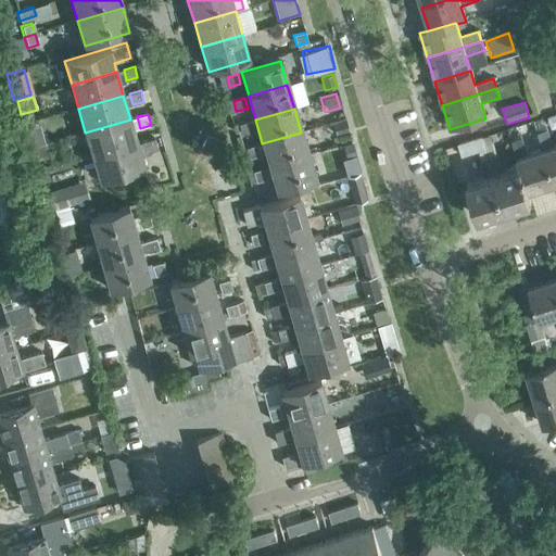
[(92,156),(137,143),(130,119),(85,133),(92,156)]
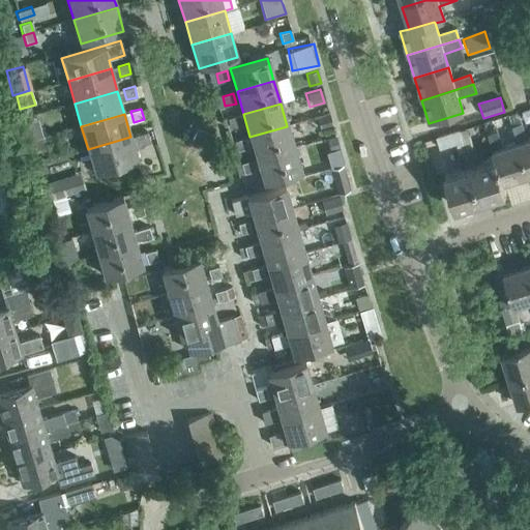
[(232,128),(242,125),(239,115),(229,118),(232,128)]
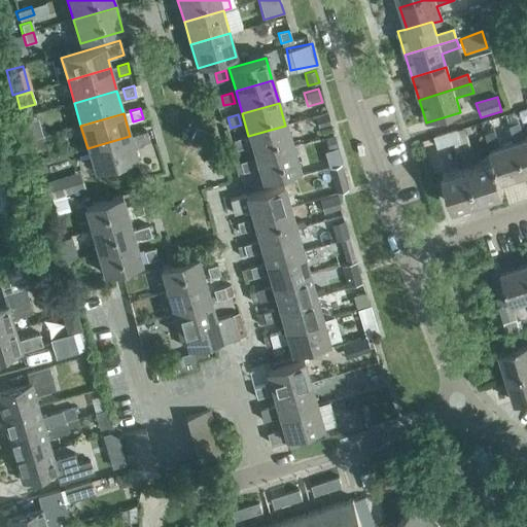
[(526,138),(524,140),(519,124),(508,127),(514,143),(515,143),(525,175),(526,173),(526,138)]
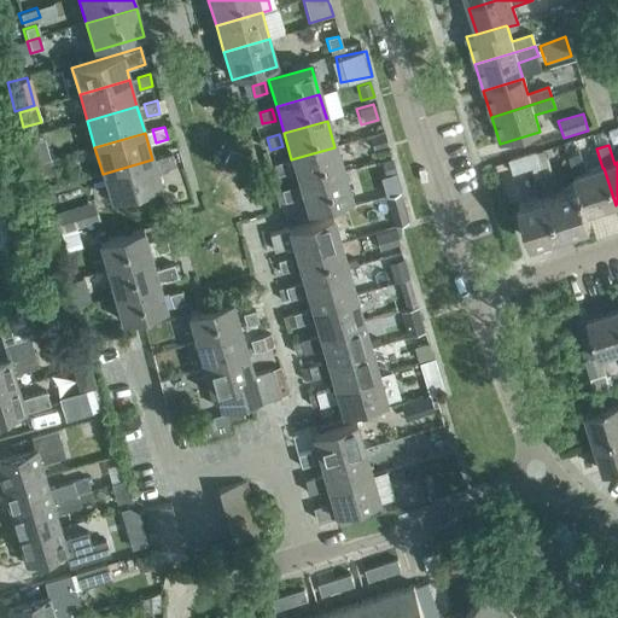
[(299,186),(342,174),(334,147),(291,159),(299,186)]
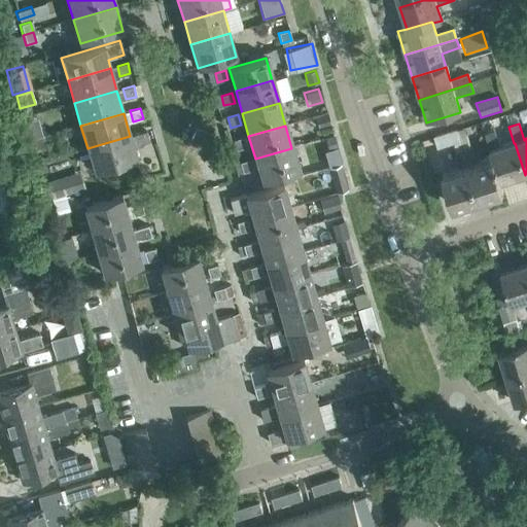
[(139,143),(149,141),(146,131),(136,134),(139,143)]
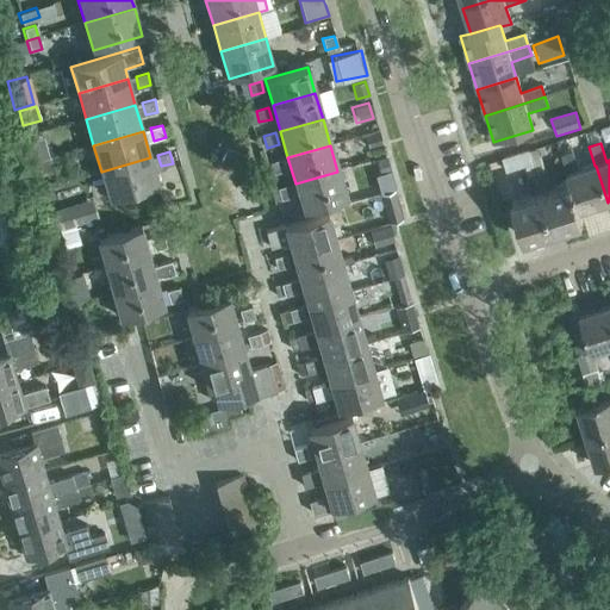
[(596,166),(595,166),(578,170),(572,151),(560,155),(570,185),(579,211),(608,203),(596,166)]
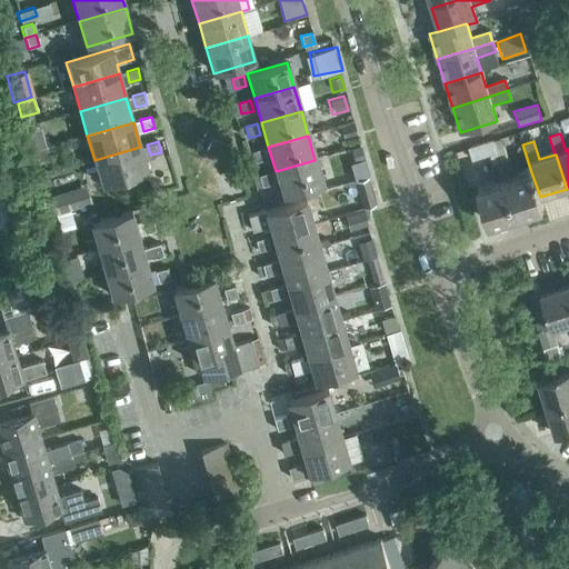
[(140,147),(95,160),(101,185),(148,171),(140,147)]
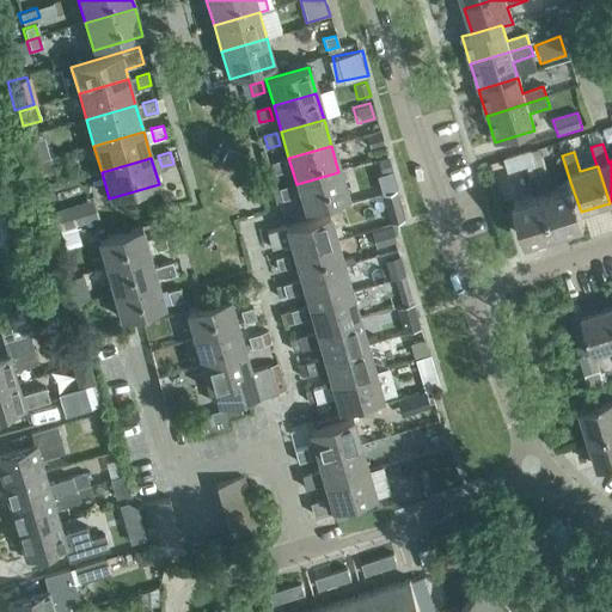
[(55,176),(50,159),(34,164),(38,181),(55,176)]
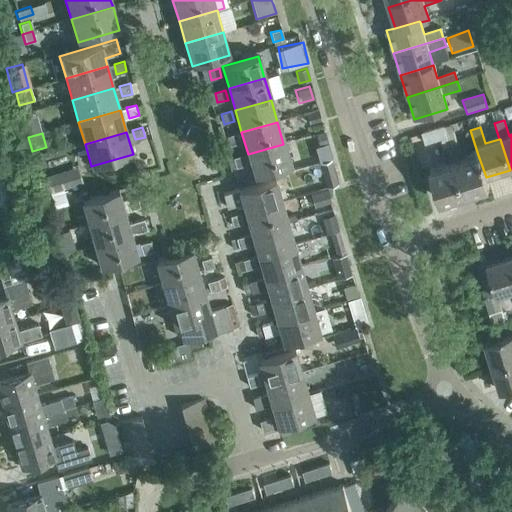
[(325,133),(316,135),(319,147),(328,144),(325,133)]
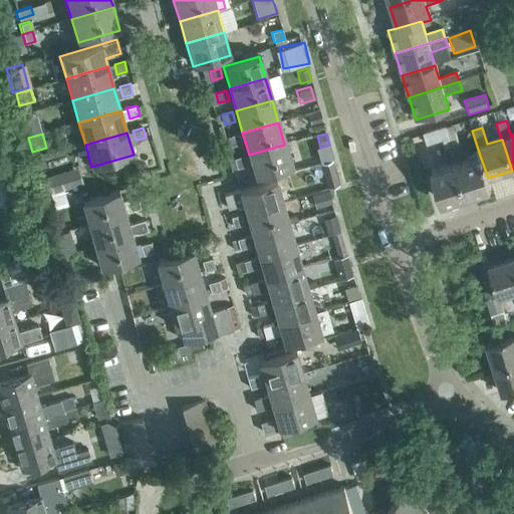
[(230,147),(242,144),(239,135),(228,137),(230,147)]
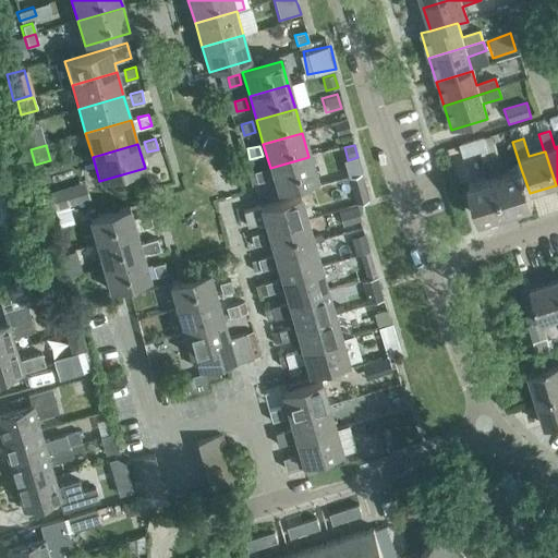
[(521,169),(505,173),(499,156),(489,159),(481,162),(486,180),(469,185),(480,219),(485,217),(490,232),(496,230),(490,215),(506,210),(533,202),(530,193),(521,169)]
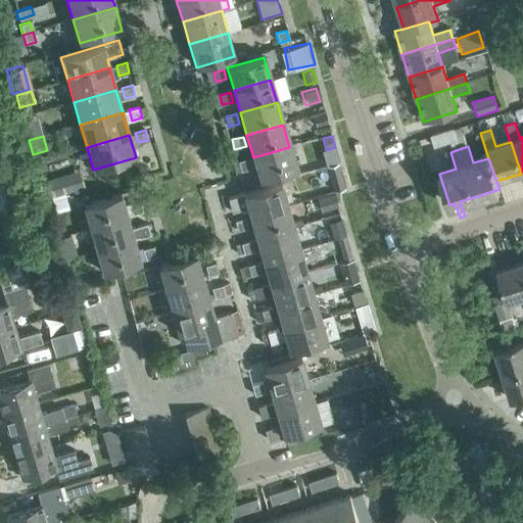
[(289,147),(253,157),(259,180),(296,170),(289,147)]
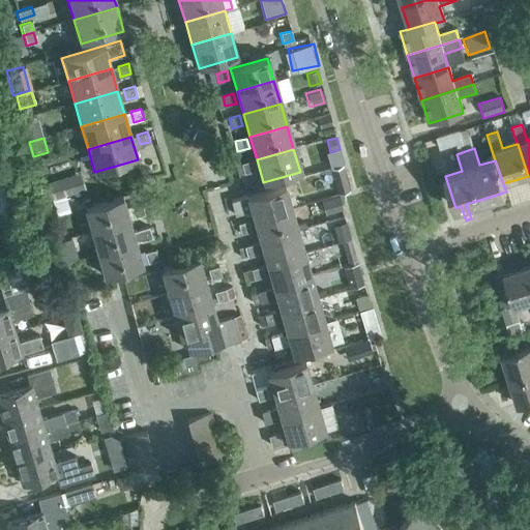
[(245,173),(256,171),(253,160),(242,163),(245,173)]
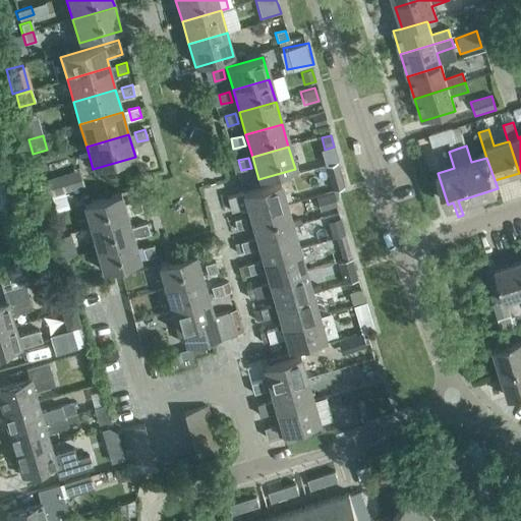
[(337,164),(326,167),(330,181),(341,177),(337,164)]
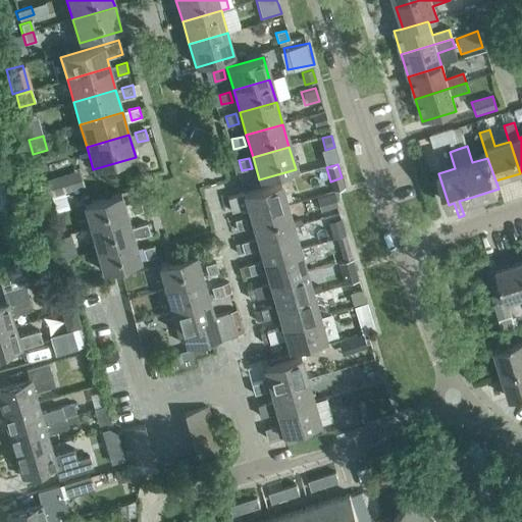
[(79,170),(41,180),(50,213),(69,208),(65,193),(84,188),(79,170)]
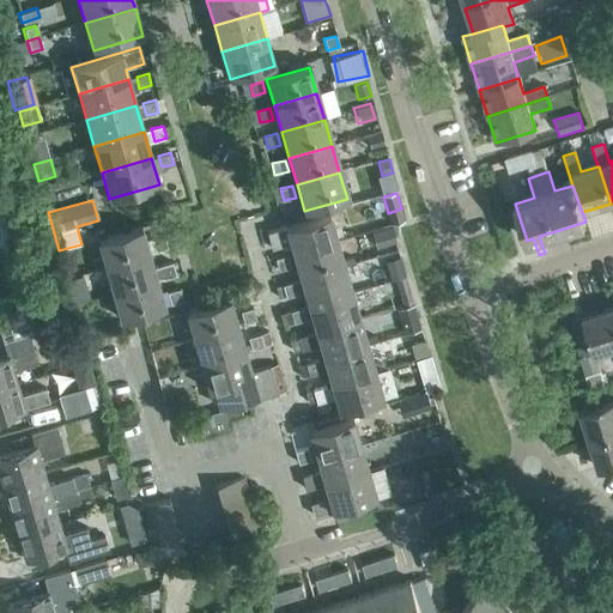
[(285,228),(266,234),(271,249),(290,244),(292,254),(337,242),(328,214),(285,228)]
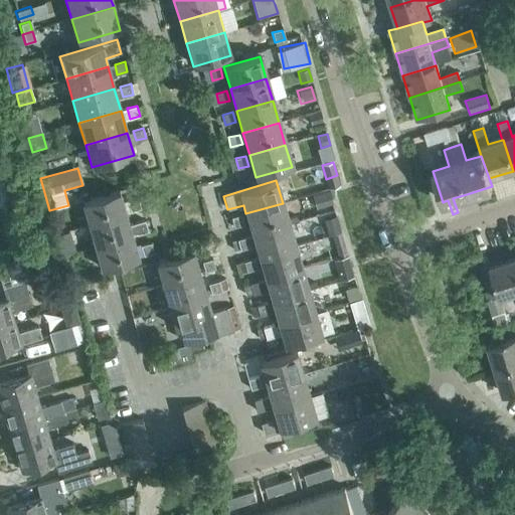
[(89,224),(125,213),(119,191),(81,202),(89,224)]
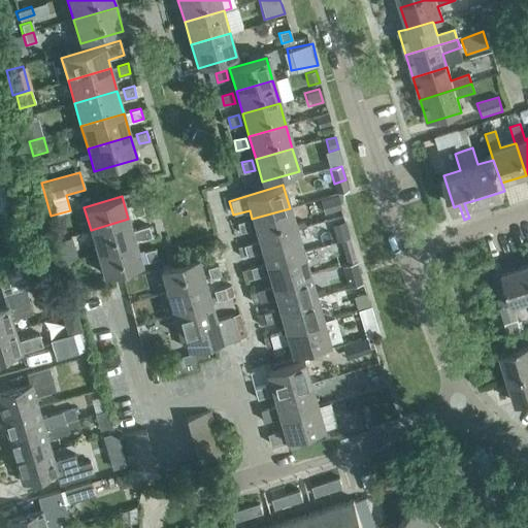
[(342,209),(338,196),(325,200),(328,212),(342,209)]
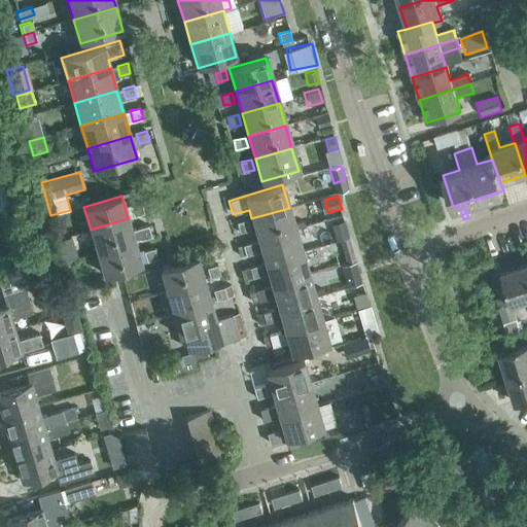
[(135,216),(145,214),(143,204),(133,206),(135,216)]
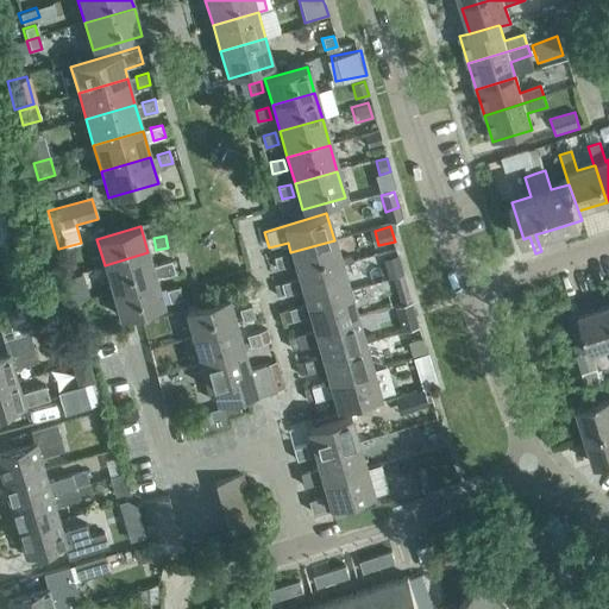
[(334,240),(290,252),(299,278),(341,267),(334,240)]
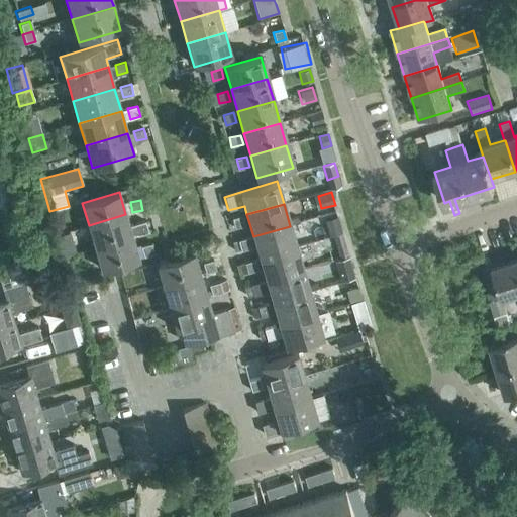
[(95,247),(132,236),(125,214),(89,225),(95,247)]
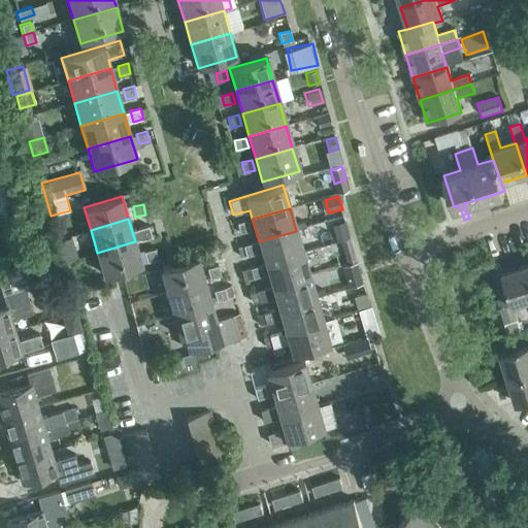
[(240,233),(252,231),(249,221),(237,224),(240,233)]
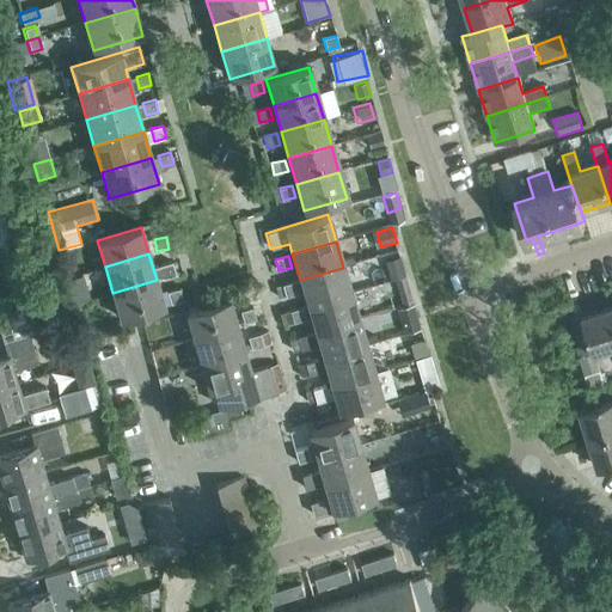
[(399,256),(386,259),(390,279),(403,275),(399,256)]
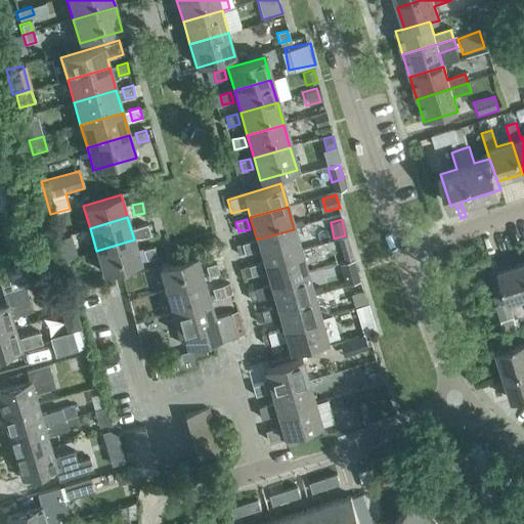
[(141,237),(150,234),(147,225),(138,227),(141,237)]
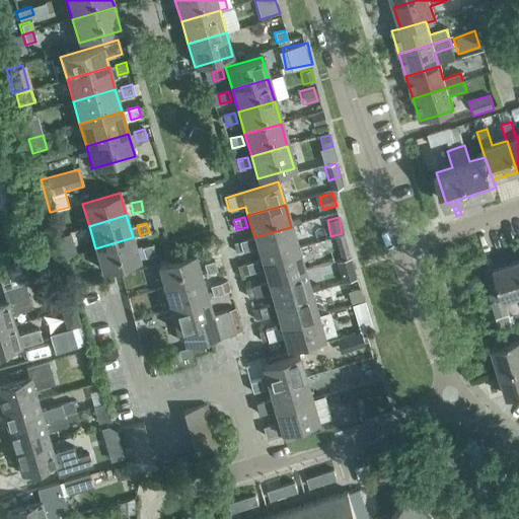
[(254,237),(240,241),(243,251),(257,247),(261,260),(298,248),(291,227),(254,237)]
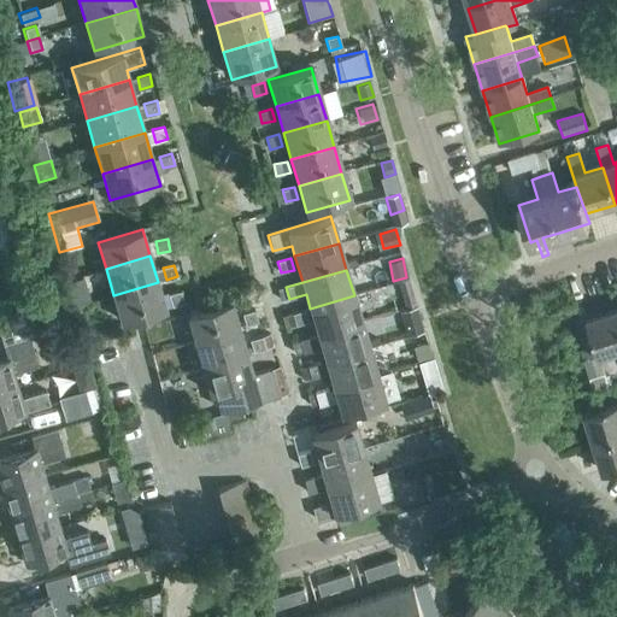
[(405,307),(416,305),(409,280),(398,282),(405,307)]
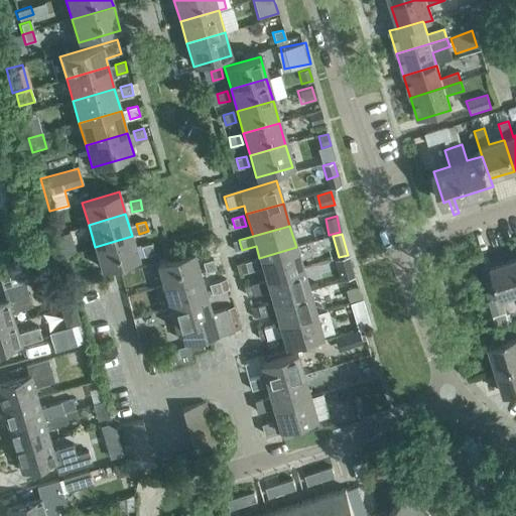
[(132,236),(95,247),(102,269),(138,258),(132,236)]
